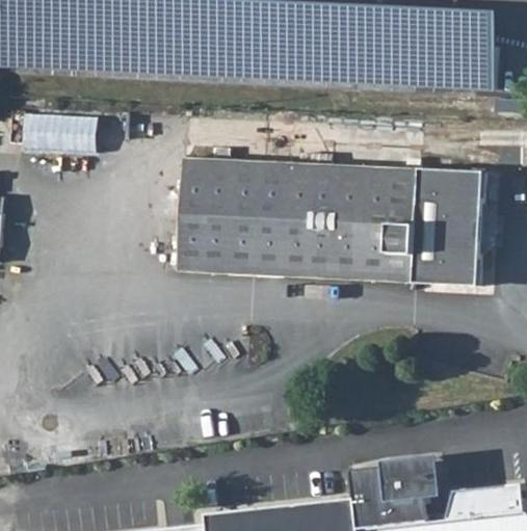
[(0,67),(496,89),(497,76),(498,47),(413,44),(413,33),(0,14),(0,67)]
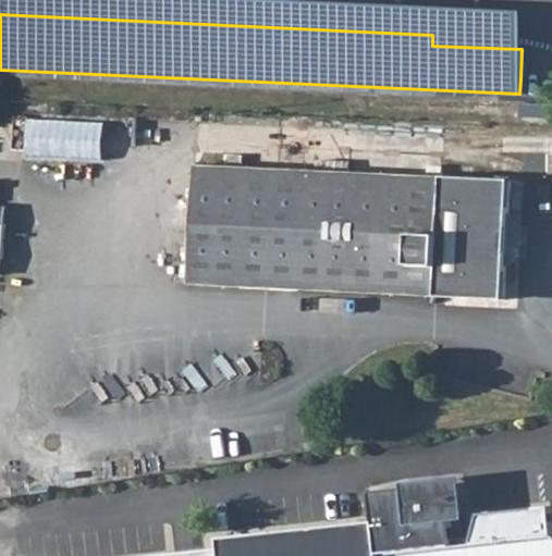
[(551,106),(551,103),(518,103),(518,116),(551,119),(551,106)]
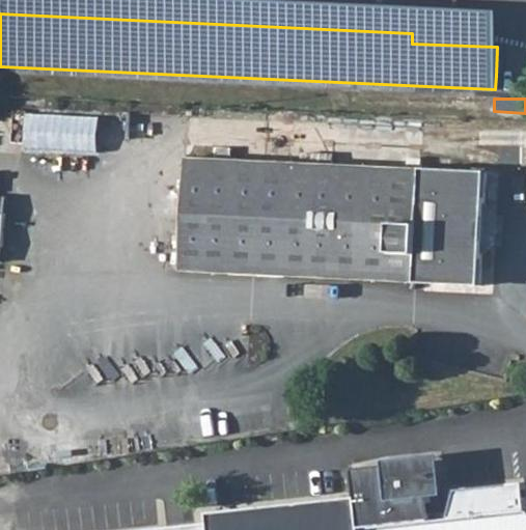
[(25,109),(22,148),(93,154),(97,115),(25,109)]
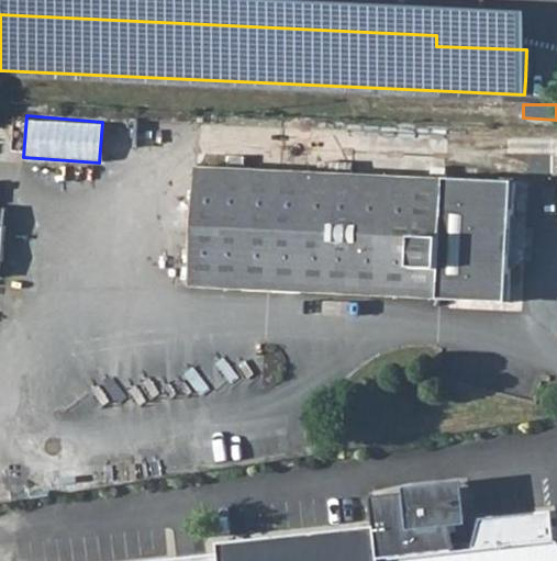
[(190,169),(185,290),(240,292),(502,302),(508,181),(190,169)]
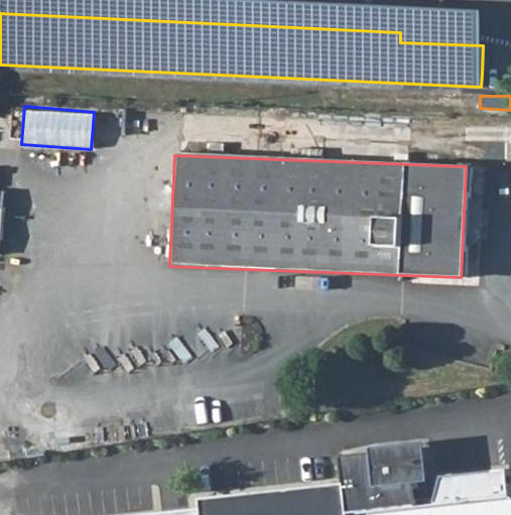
[(342,454),(345,482),(201,496),(202,506),(110,514),(510,514),(510,494),(510,495),(508,470),(442,476),(435,502),(419,504),(416,477),(410,477),(407,447),(342,454)]
